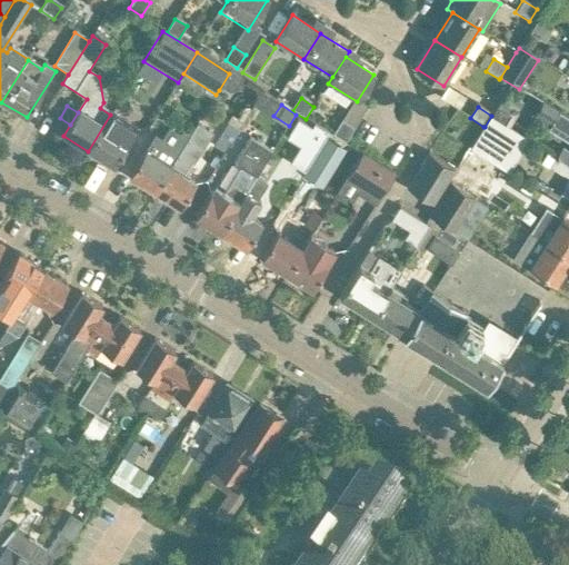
[(101,159),(113,168),(137,131),(110,115),(88,151),(90,152),(89,157),(97,162),(101,159)]
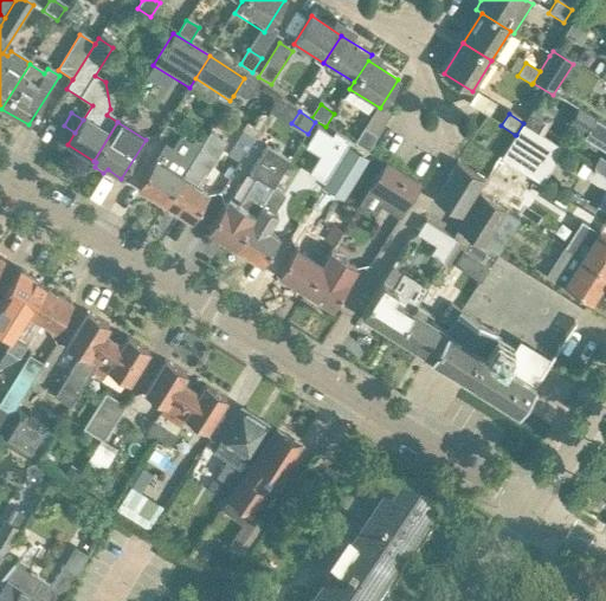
[(605,128),(595,122),(584,140),(605,153),(605,128)]
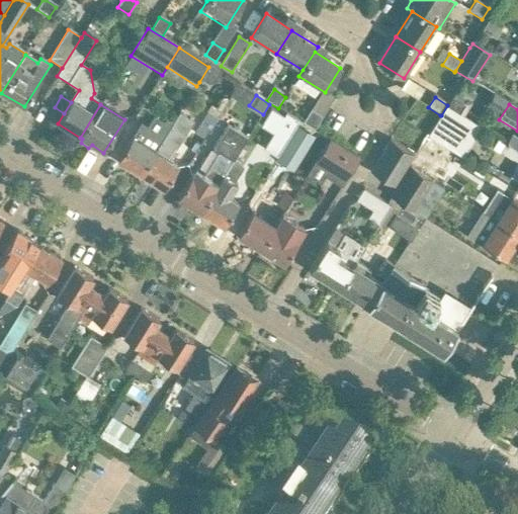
[(430,140),(450,152),(451,151),(456,154),(475,124),(449,108),(430,140)]
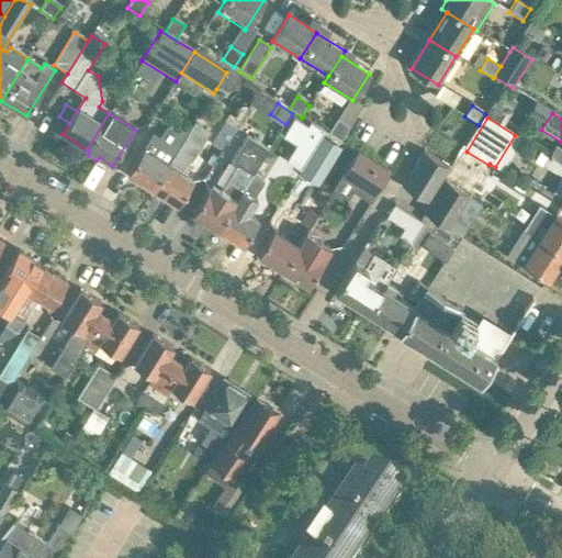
[(214,132),(209,141),(223,149),(228,141),(236,129),(224,121),(222,120),(214,132)]
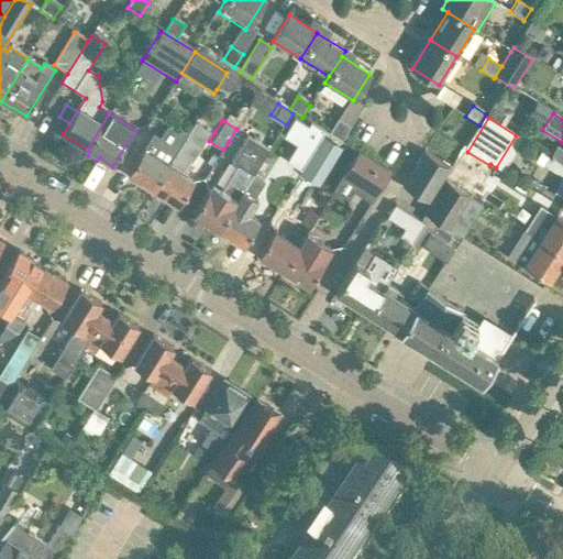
[(188,134),(153,190),(178,207),(192,184),(181,176),(210,132),(196,122),(188,134)]
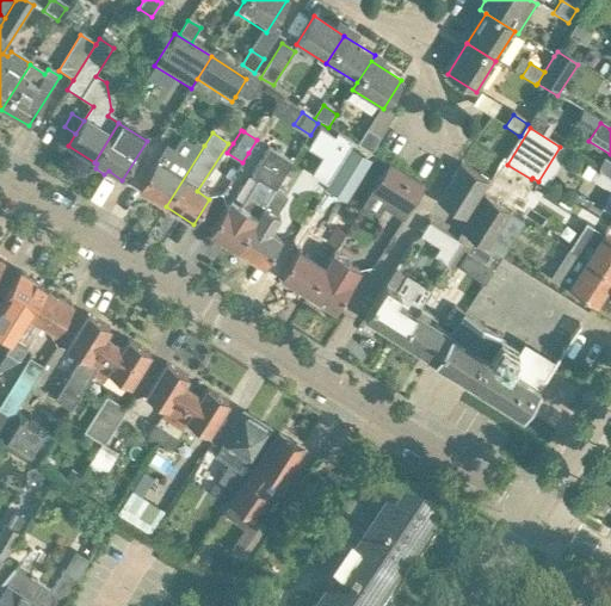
[(380,140),(368,133),(358,147),(371,154),(380,140)]
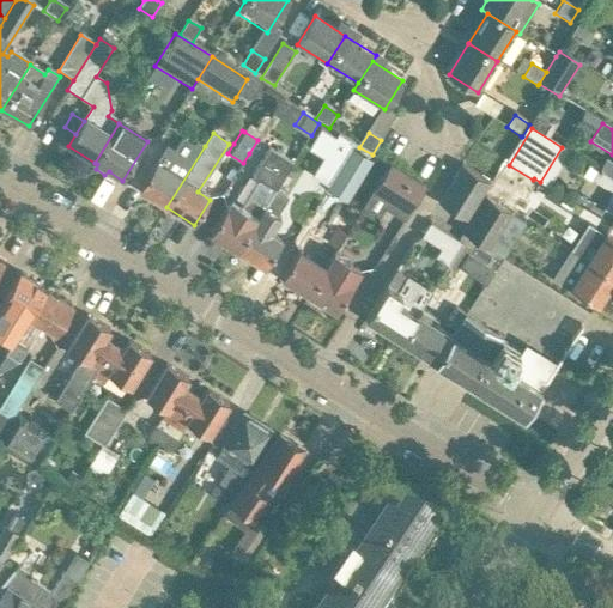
[(325,157),(311,177),(328,187),(351,150),(354,144),(339,134),(337,139),(325,157)]
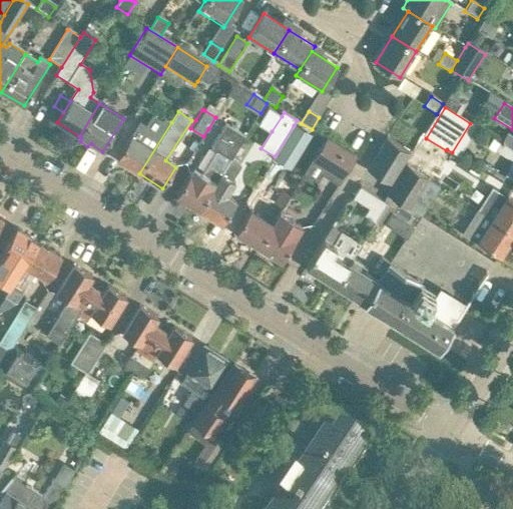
[(139,122),(116,159),(139,173),(171,122),(164,117),(161,121),(152,116),(145,126),(139,122)]
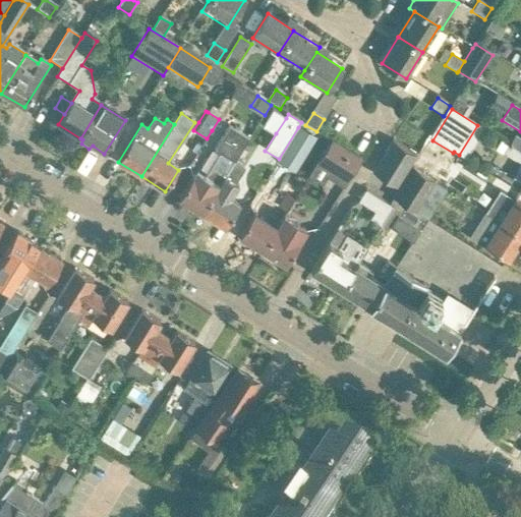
[(178,199),(201,215),(234,164),(248,140),(228,127),(213,153),(219,156),(201,184),(192,178),(178,199)]
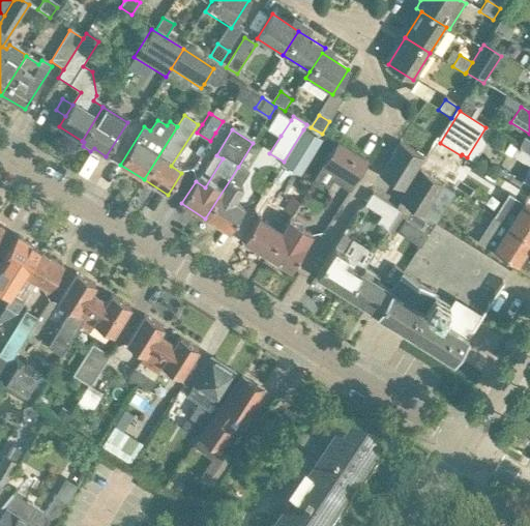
[(284,162),(281,166),(300,177),(323,142),(303,129),(284,162)]
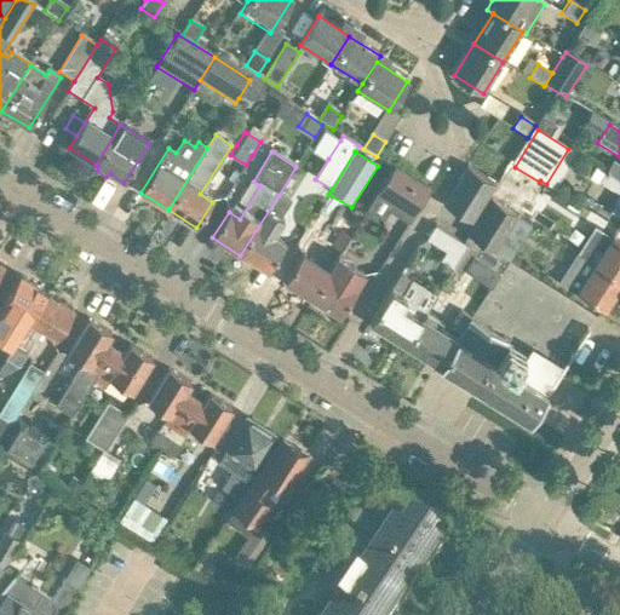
[(491,200),(491,201),(518,219),(527,207),(524,206),(539,182),(515,167),(493,202),(491,200)]
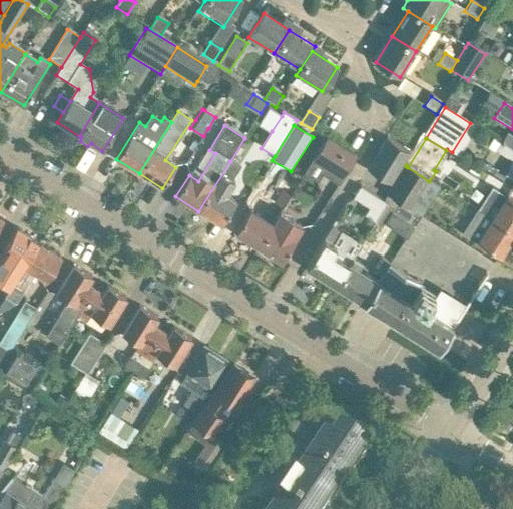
[(313,161),(343,180),(357,158),(327,139),(313,161)]
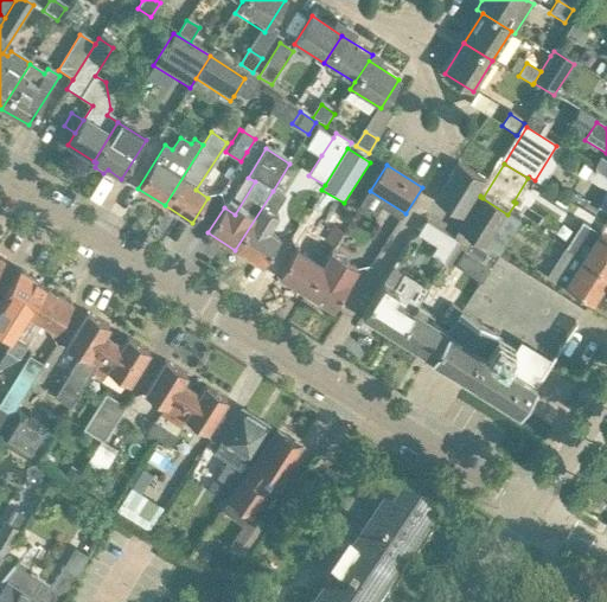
[(484,181),(458,165),(434,202),(461,218),(484,181)]
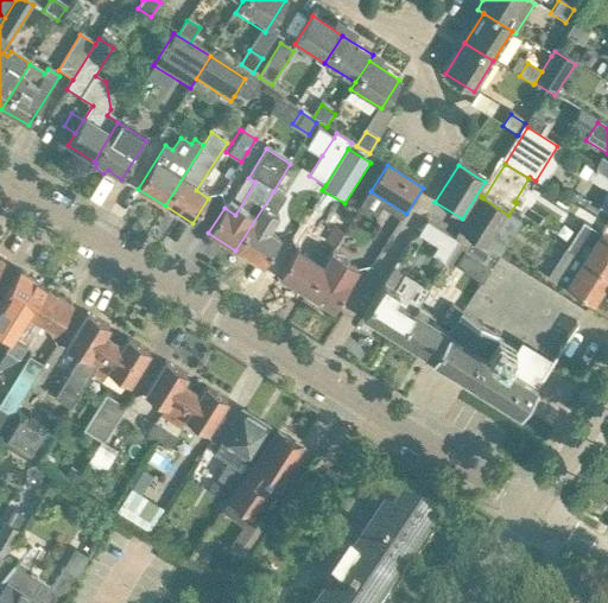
[(607,178),(595,171),(589,181),(607,191),(607,194),(599,209),(607,215),(607,178)]
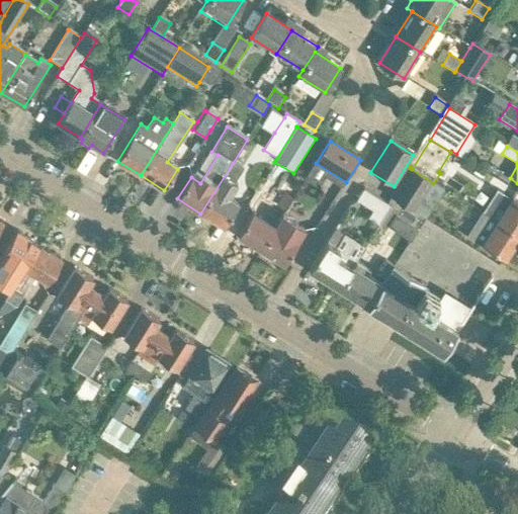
[(253,160),(242,183),(262,192),(273,169),(253,160)]
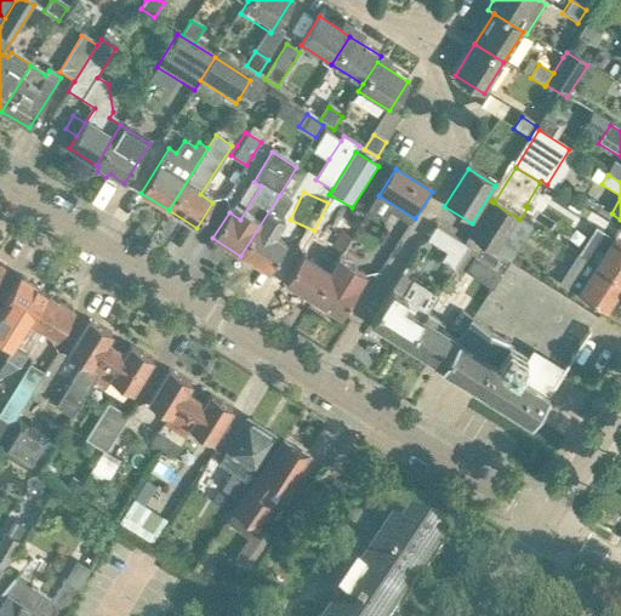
[(279,195),(240,256),(268,273),(285,247),(273,240),(283,224),(279,222),(291,203),(279,195)]
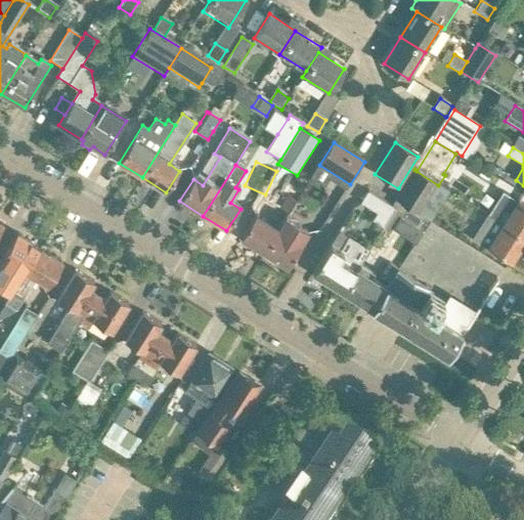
[(395,201),(407,209),(419,216),(438,185),(415,170),(395,201)]
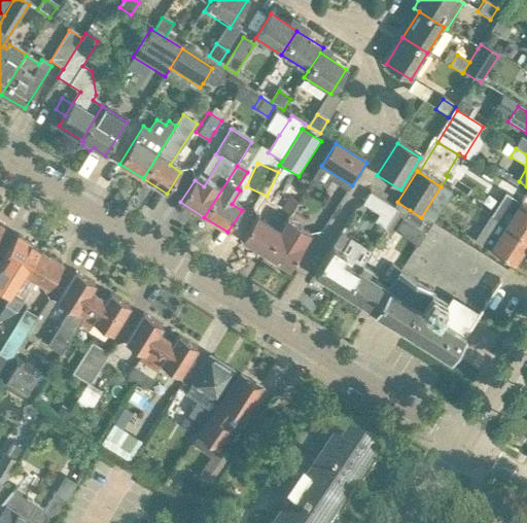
[(289,197),(281,210),(290,215),(291,213),(299,203),(289,197)]
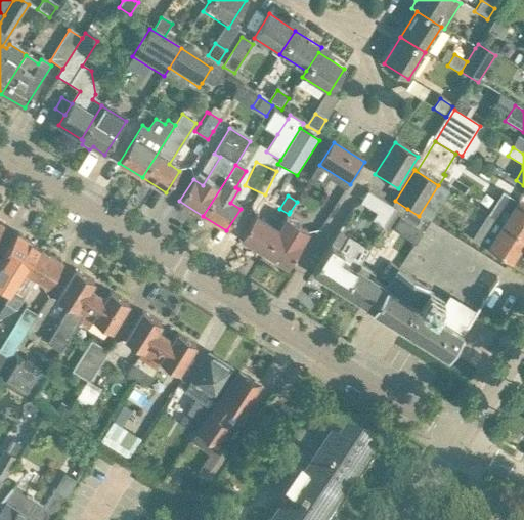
[(523,206),(518,202),(504,225),(523,239),(523,206)]
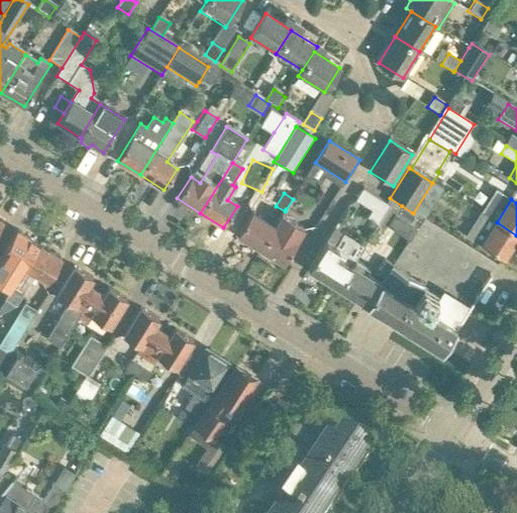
[(378,225),(390,207),(380,200),(368,219),(378,225)]
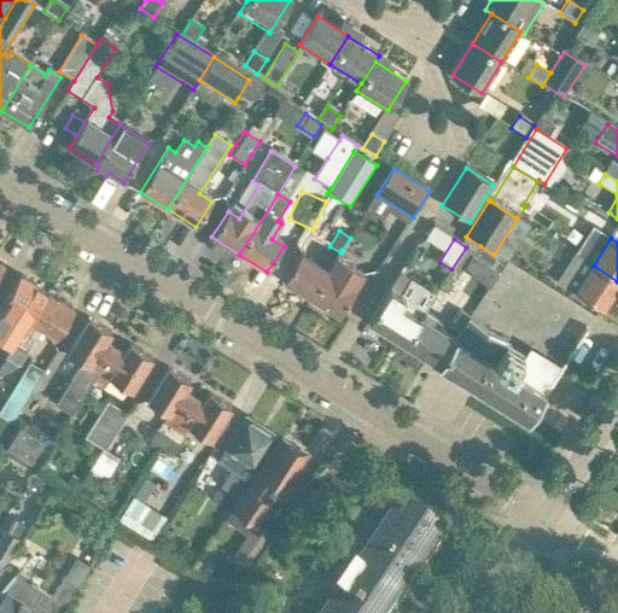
[(494,255),(481,246),(466,268),(478,275),(477,278),(481,285),(490,291),(507,263),(494,255)]
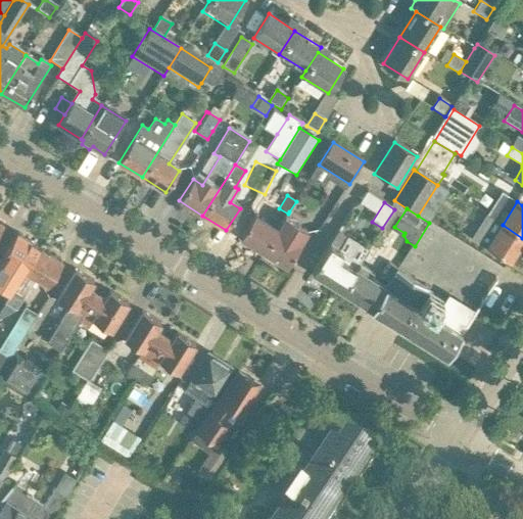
[(288,214),(285,219),(291,222),(295,216),(289,211),(288,214)]
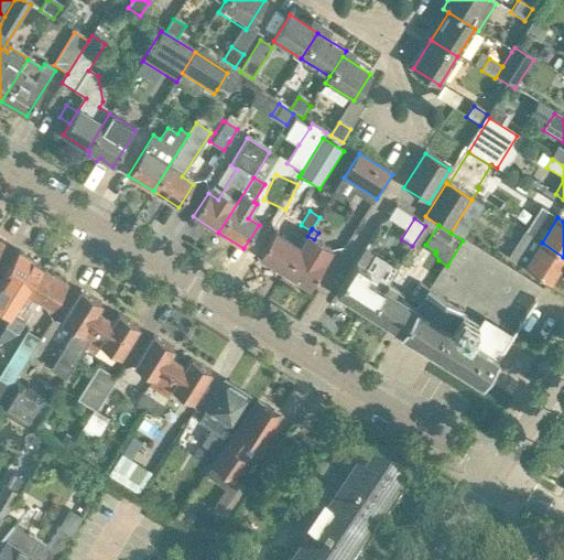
[(284,273),(307,236),(306,235),(299,248),(274,233),(259,258),(284,273)]
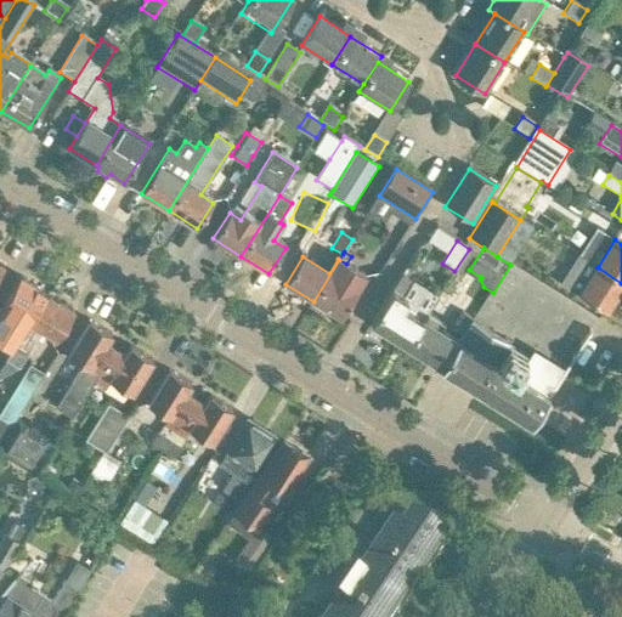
[(581,295),(606,312),(621,287),(621,283),(598,267),(578,256),(560,287),(580,299),(581,295)]
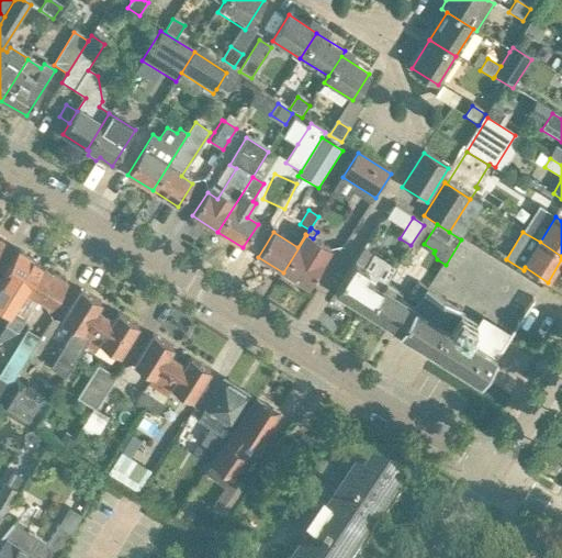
[(313,238),(306,235),(283,272),(284,274),(284,278),(291,282),(295,280),(308,288),(324,264),(323,263),(330,249),(313,238)]
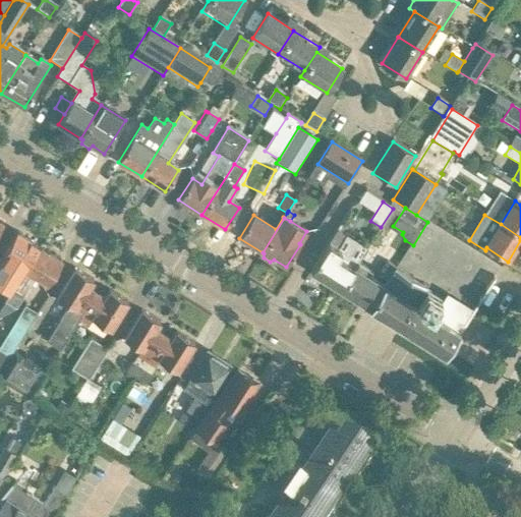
[(346,237),(337,231),(329,244),(338,250),(346,237)]
